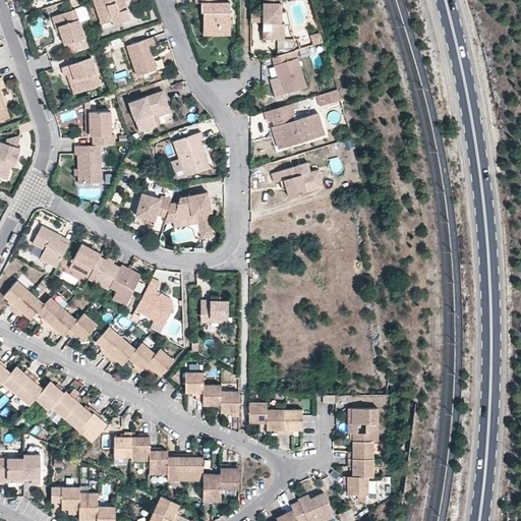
[(93,0),(100,18),(111,14),(114,22),(126,18),(123,8),(128,6),(126,0),(93,0)]
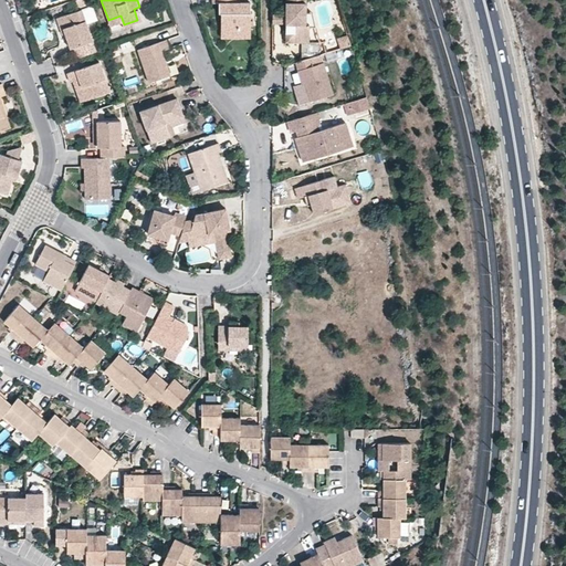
[(223,13),(233,13),(233,17),(233,20),(229,20),(222,25),(232,35),(239,30),(251,30),(251,1),(241,1),(241,0),(212,0),(213,1),(222,1),(223,13)]
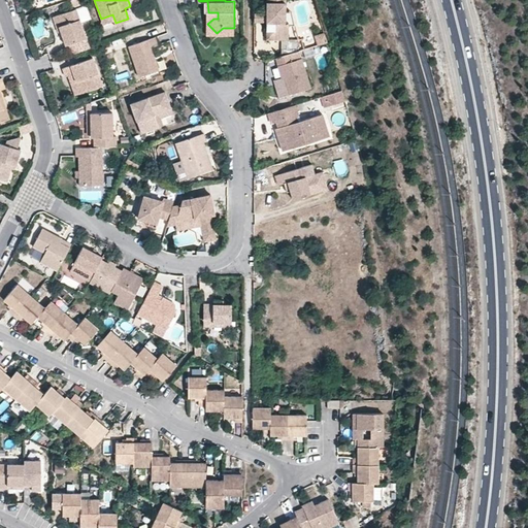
[(289,11),(286,10),(286,0),(266,0),(267,11),(261,11),(261,20),(267,20),(267,37),(282,38),(282,55),(292,52),(298,50),(298,38),(289,38),(289,11)]
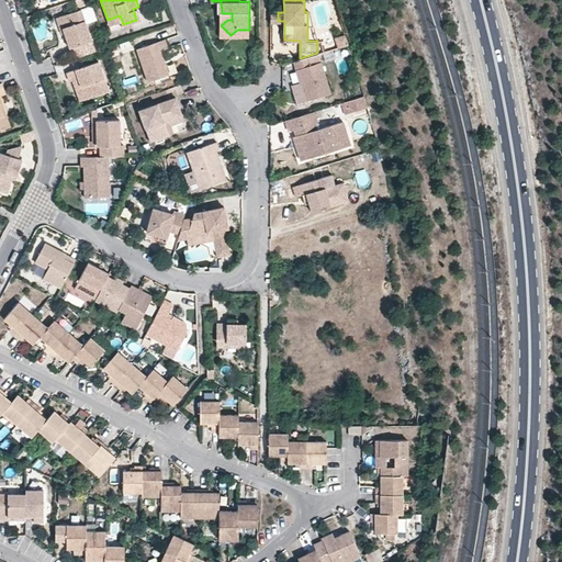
[(60,29),(64,26),(66,33),(70,47),(91,41),(81,10),(57,19),(60,29)]
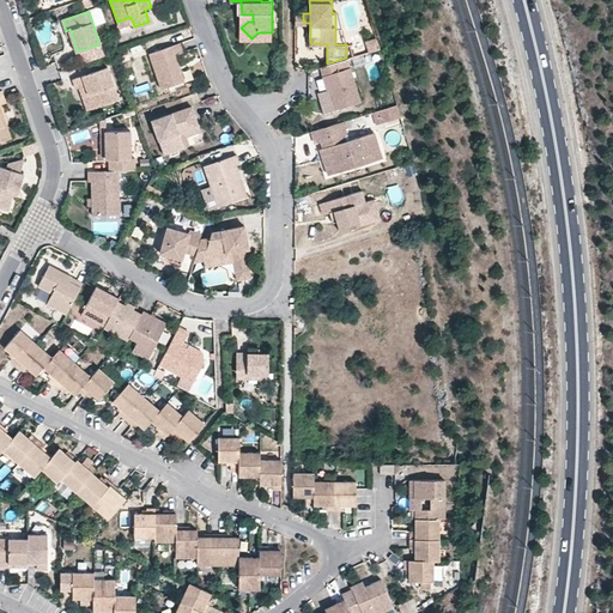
[(253,18),(253,14),(242,14),(241,28),(248,22),(253,22),(253,18)]
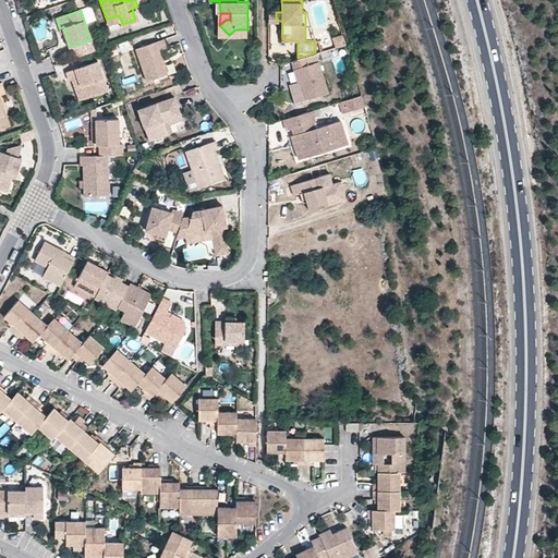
[(343,33),(332,36),(336,46),(347,43),(343,33)]
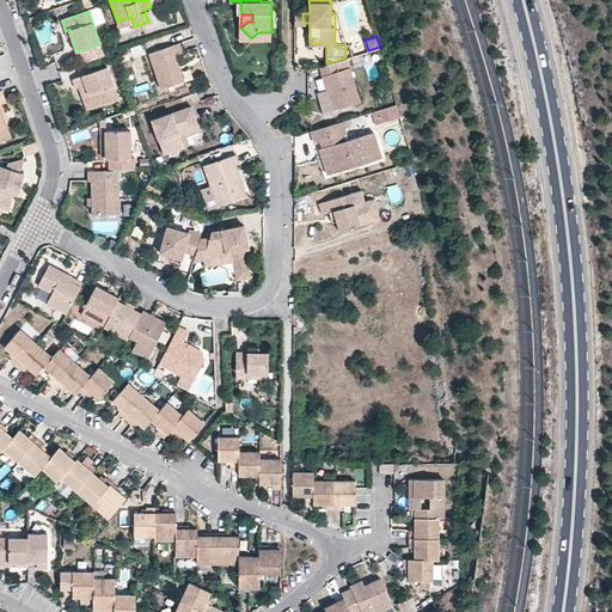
[(179,40),(147,50),(160,87),(183,79),(173,53),(183,50),(179,40)]
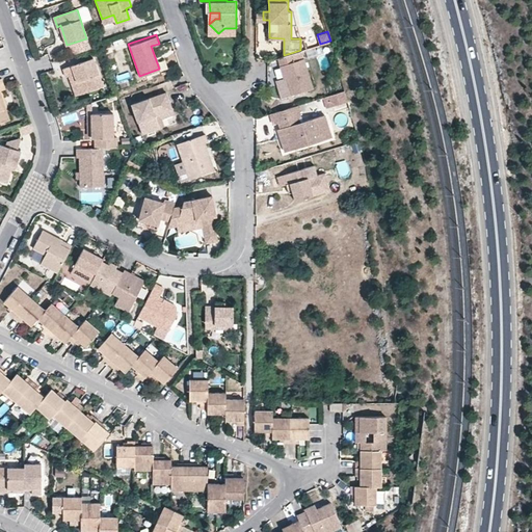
[(309,58),(317,56),(315,47),(307,50),(309,58)]
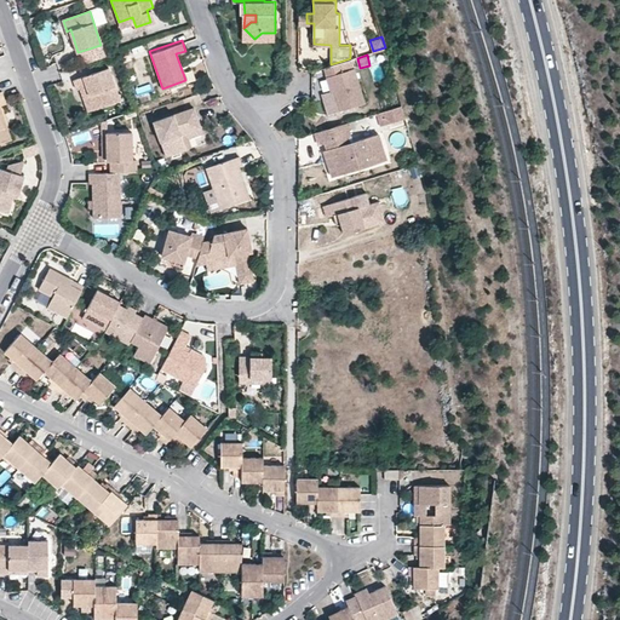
[(331,64),(325,65),(328,74),(331,74),(336,89),(332,90),(327,91),(333,110),(366,99),(355,67),(345,69),(343,61),(331,64)]
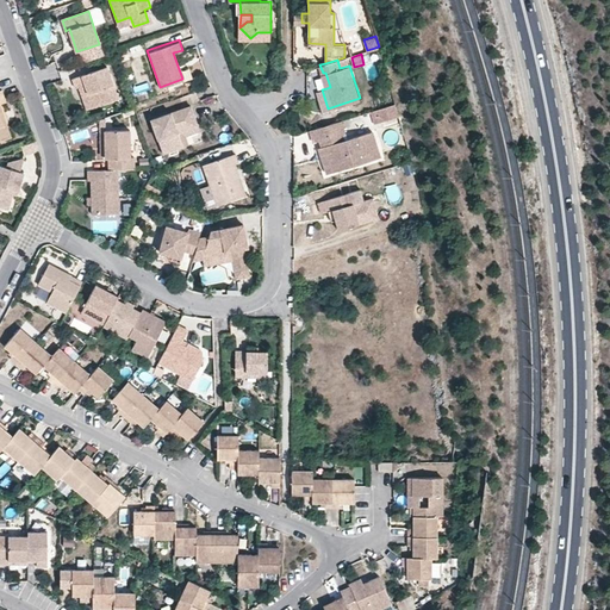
[(82,97),(87,95),(92,109),(118,100),(107,68),(73,79),(76,89),(80,88),(82,97)]
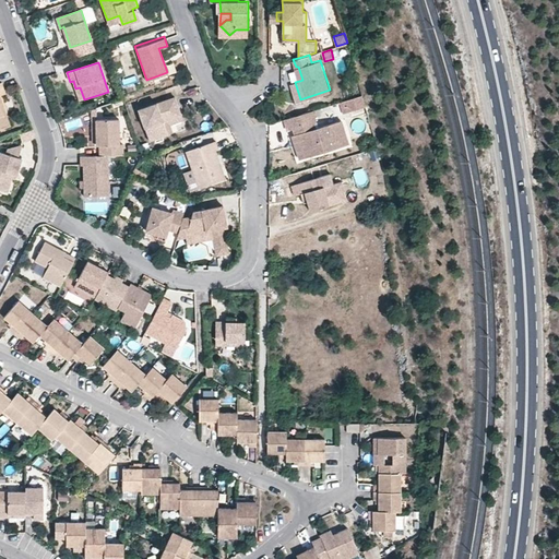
[(7,115),(2,116),(0,107),(0,94),(0,95),(6,94),(2,83),(0,83),(0,129),(10,126),(7,115)]
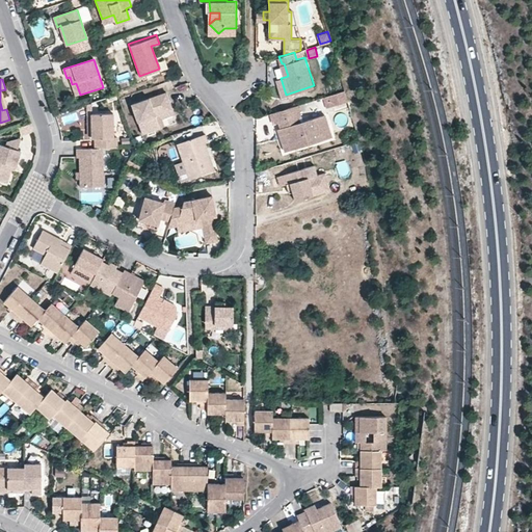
[(322,97),(326,108),(348,101),(345,89),(322,97)]
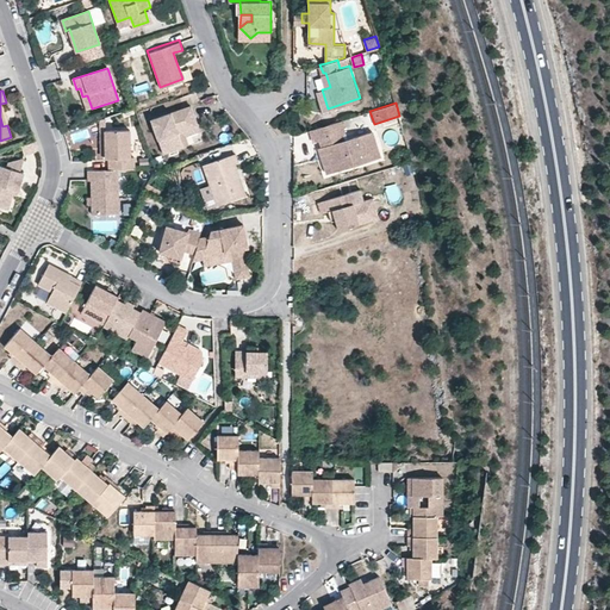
[(197,124),(190,104),(150,117),(161,151),(181,144),(176,130),(197,124)]
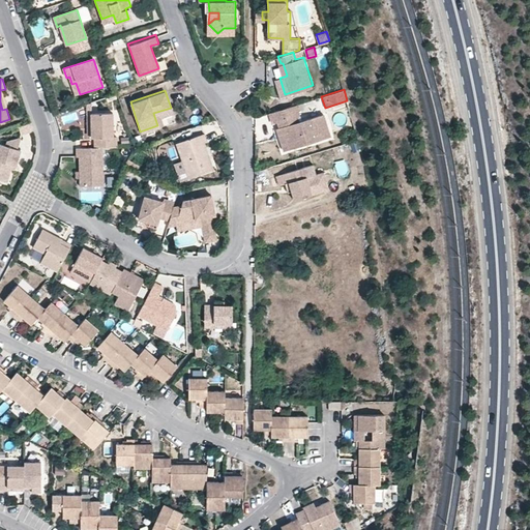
[(324,113),(303,118),(297,120),(296,115),(301,113),(298,104),(273,111),(275,121),(282,119),(284,125),(277,127),(281,138),(287,136),(290,146),(330,134),(324,113)]
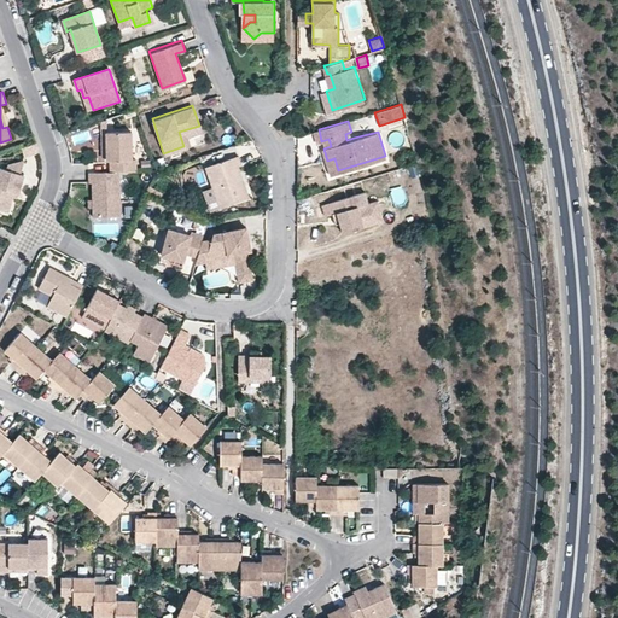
[(132,132),(106,133),(106,161),(110,161),(110,173),(120,173),(135,172),(135,159),(132,159),(132,132)]
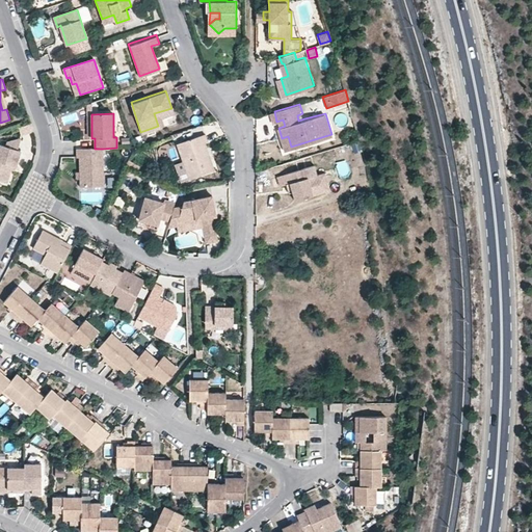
[(204,133),(176,142),(182,161),(188,178),(213,169),(204,142),(207,141),(204,133)]
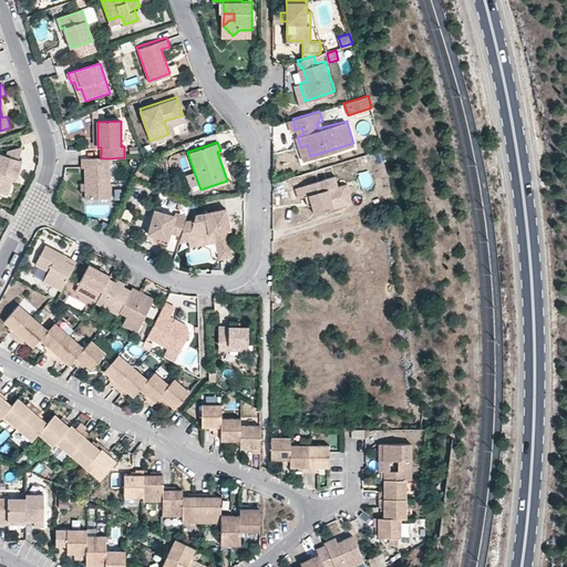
[(307,145),(300,147),(303,158),(310,156),(307,145)]
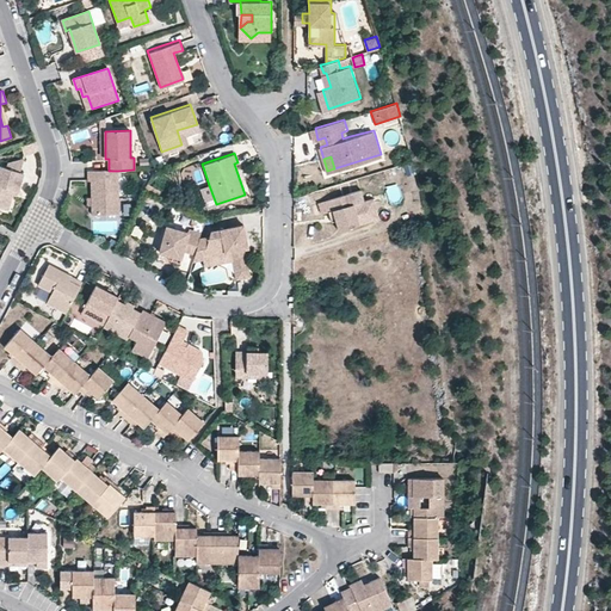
[(20,172),(24,160),(7,164),(5,168),(20,172)]
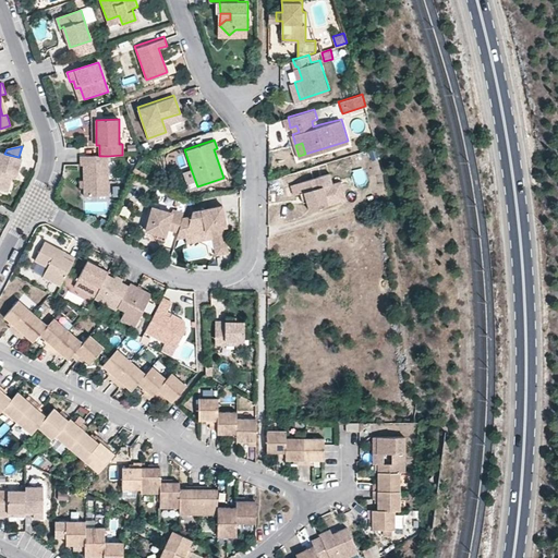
[(0,190),(8,193),(12,178),(13,174),(17,176),(22,159),(19,157),(4,154),(0,152),(0,190)]
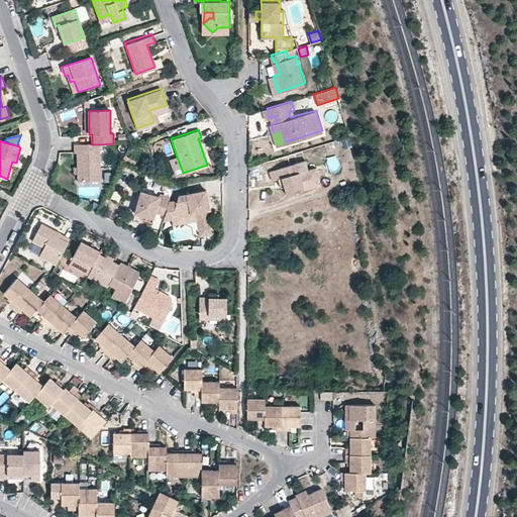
[(74,153),(77,153),(78,181),(101,181),(100,144),(92,144),(74,144),(74,153)]
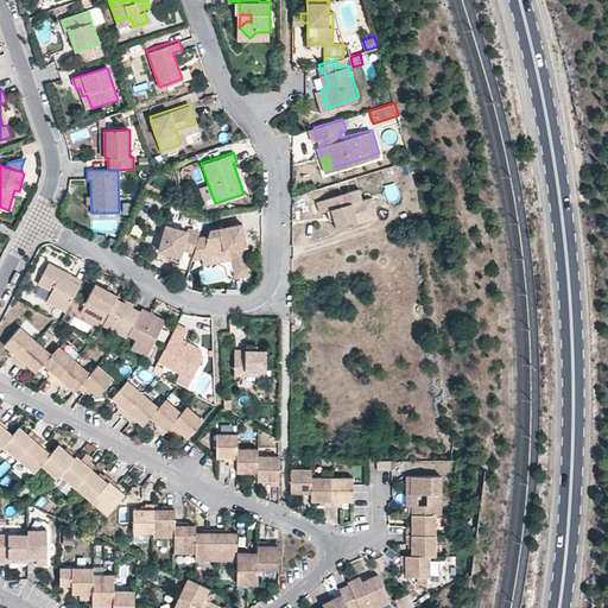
[(374,217),(365,185),(349,190),(360,222),(374,217)]
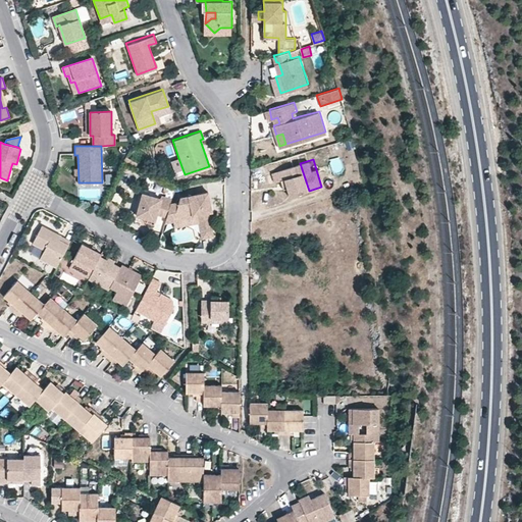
[(281,179),(285,178),(288,188),(291,196),(309,191),(300,163),(272,171),(275,181),(281,179)]
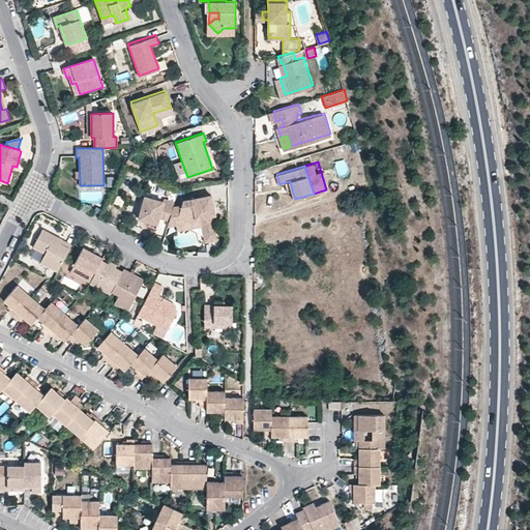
[(155,223),(157,216),(158,211),(170,214),(172,205),(174,200),(164,197),(162,200),(145,194),(137,217),(155,223)]
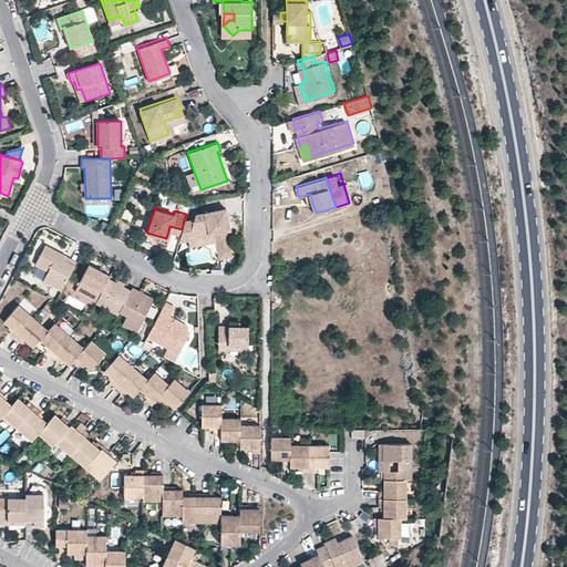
[(197,240),(198,237),(214,235),(214,237),(216,244),(228,241),(225,223),(229,223),(227,207),(195,213),(194,217),(188,238),(197,240)]
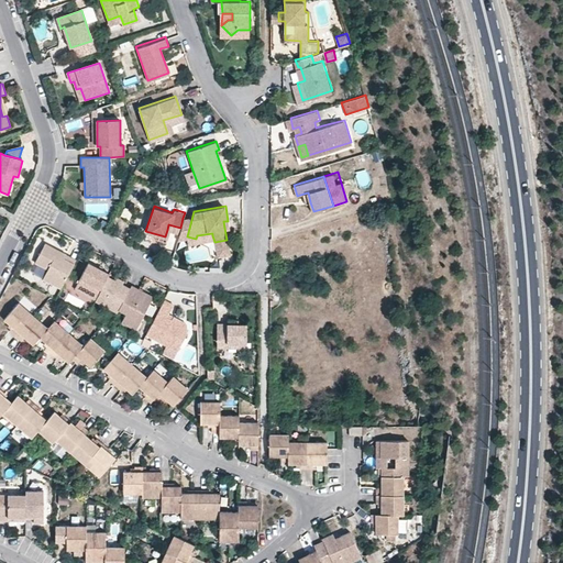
[(183,238),(187,236),(192,216),(183,218),(180,228),(178,233),(177,239),(183,238)]
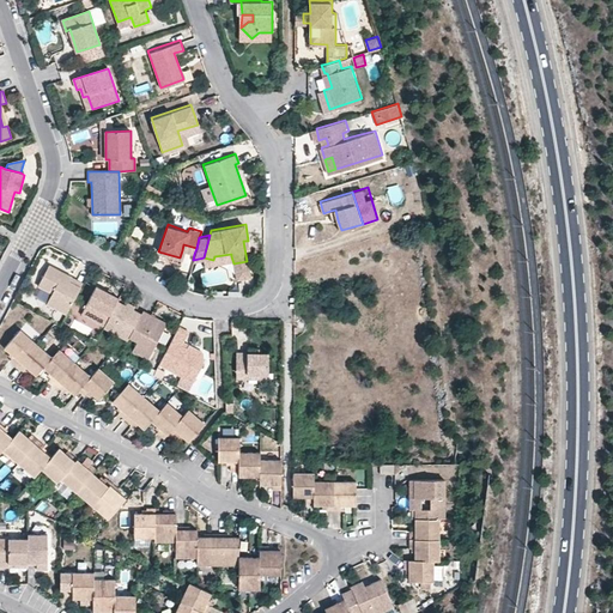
[(231,256),(231,254),(214,256),(213,260),(204,258),(206,265),(231,256)]
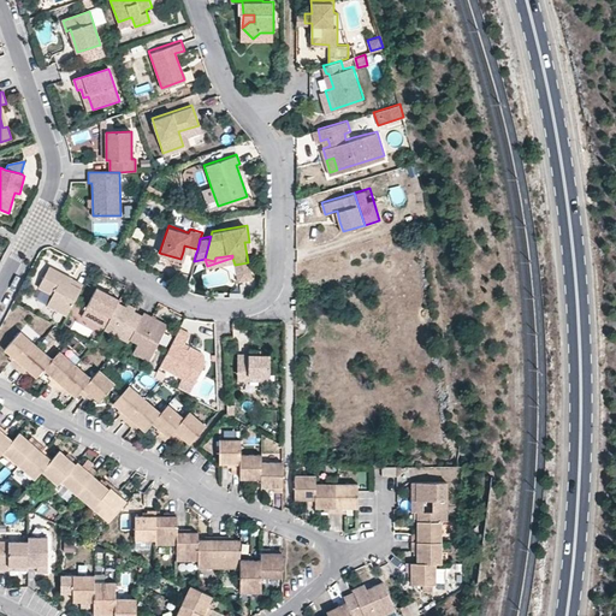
[(235,265),(236,277),(250,274),(248,262),(235,265)]
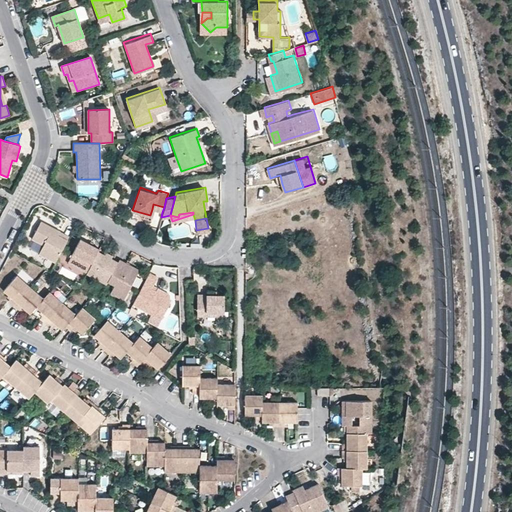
[(40,223),(32,238),(44,244),(38,253),(55,262),(68,239),(58,234),(59,232),(40,223)]
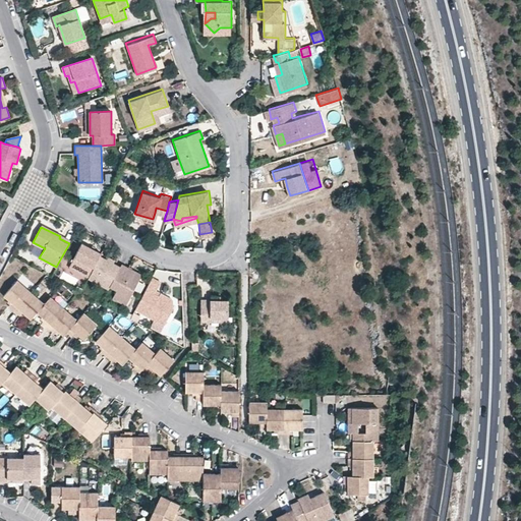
[(69,262),(81,269),(85,263),(93,267),(100,251),(80,242),(69,262)]
